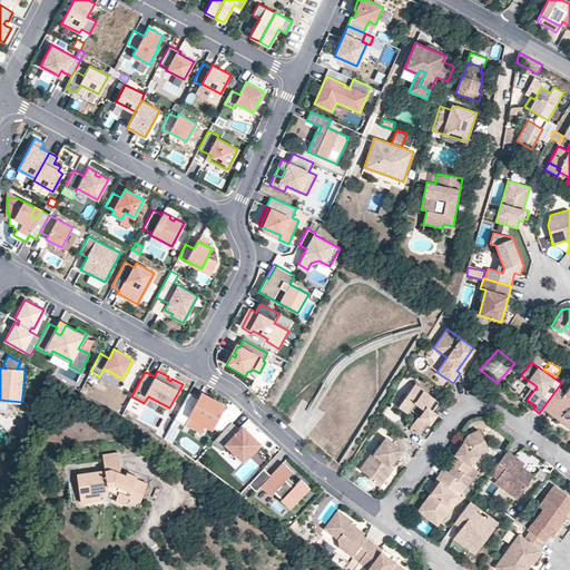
[(537,386),(521,375),(519,379),(534,390),(537,386)]
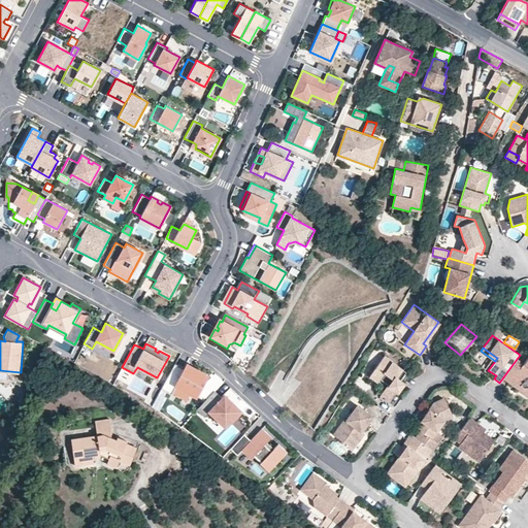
[(405,371),(384,356),(370,375),(378,381),(380,378),(389,386),(382,397),(389,402),(396,390),(397,391),(403,383),(400,380),(405,371)]
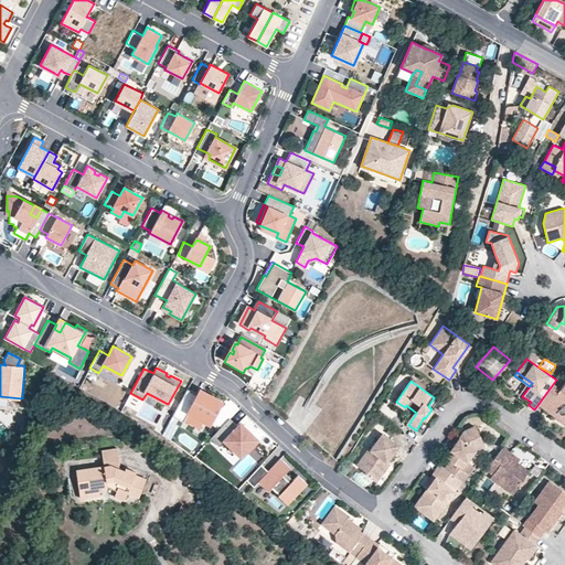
[(564,382),(561,388),(553,384),(546,393),(537,405),(545,409),(547,406),(561,414),(564,414),(564,382)]
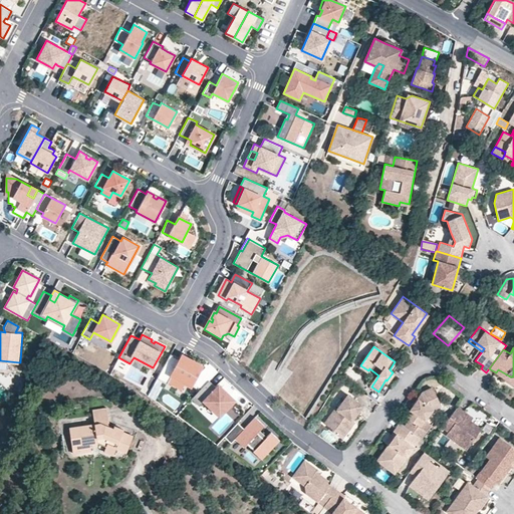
[(191,386),(201,366),(182,355),(180,359),(170,354),(157,378),(167,384),(168,381),(172,374),(185,381),(191,386)]
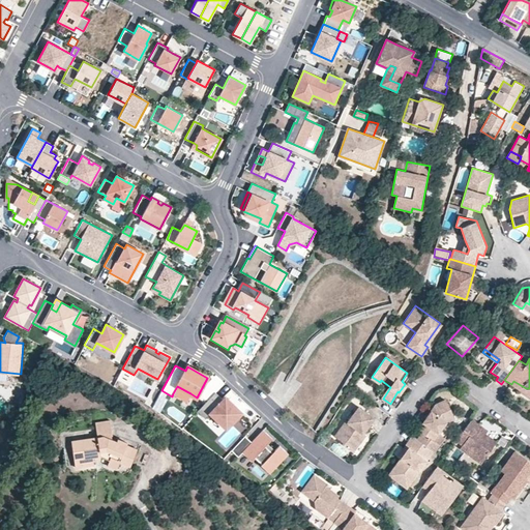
[(139,372),(156,381),(157,379),(138,369),(139,372)]
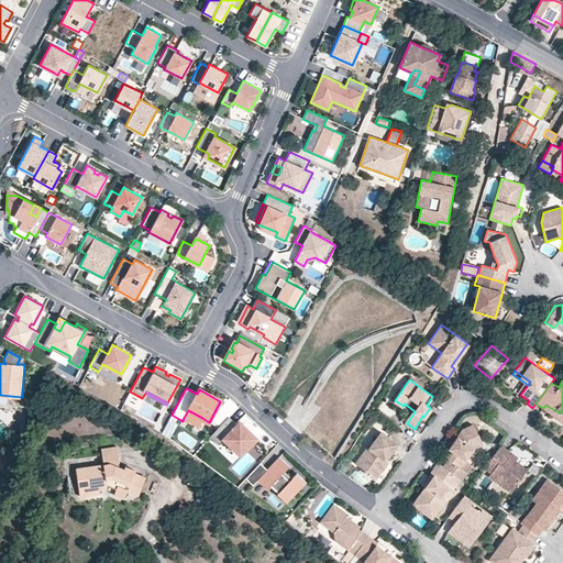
[(562,412),(559,412),(545,405),(543,408),(562,422),(562,421),(562,412)]
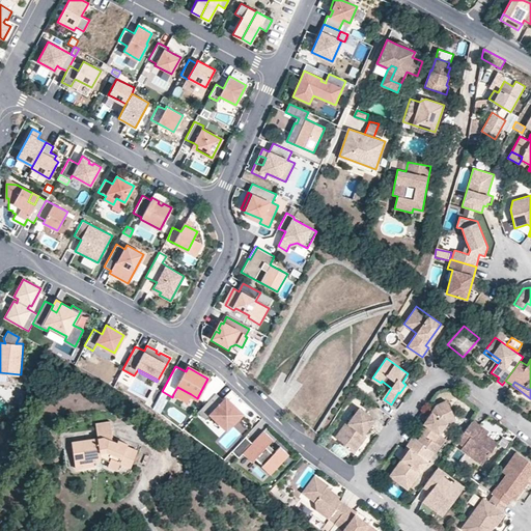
[(188,401),(191,394),(177,387),(173,394),(188,401)]
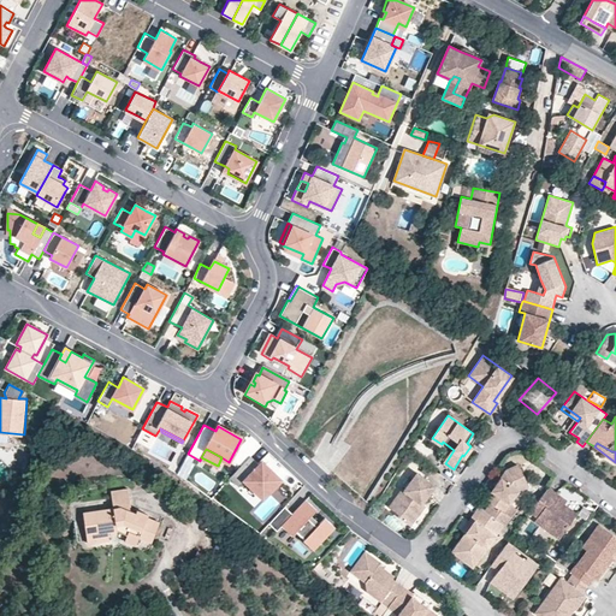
[(283,484),(265,466),(261,469),(253,461),(232,483),(241,492),(247,485),(266,502),(283,484)]
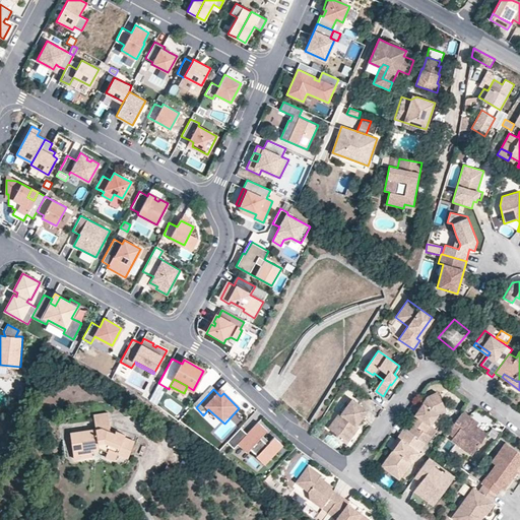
[(446,410),(438,393),(437,392),(428,396),(417,409),(414,413),(409,421),(413,425),(408,431),(423,440),(426,443),(428,444),(430,440),(431,441),(436,434),(434,433),(445,418),(449,415),(446,410)]
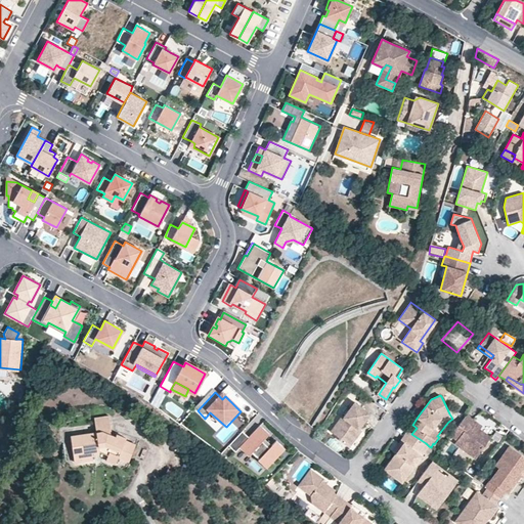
[(352,445),(357,437),(354,435),(359,428),(358,428),(368,413),(352,402),(342,417),(343,418),(334,431),(352,445)]
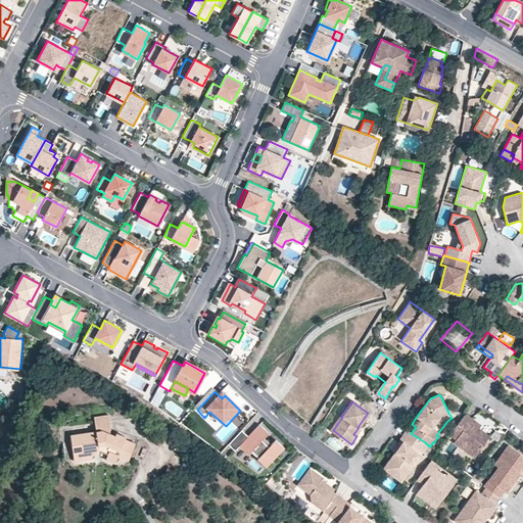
[(472,418),(465,414),(449,434),(457,439),(454,442),(475,457),(490,436),(479,428),(469,421),(472,418)]
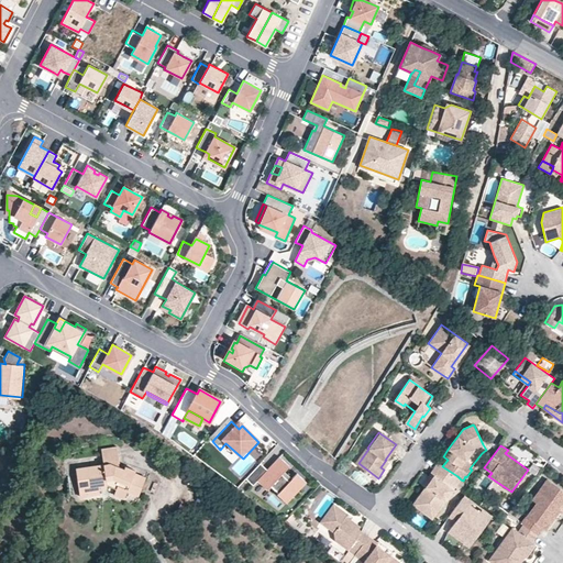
[(114,465),(116,461),(119,460),(118,446),(101,449),(103,464),(76,468),(78,489),(88,488),(88,489),(99,488),(99,487),(101,487),(108,486),(116,489),(114,493),(124,497),(127,492),(129,485),(141,490),(146,477),(134,473),(135,471),(125,466),(124,468),(114,465)]
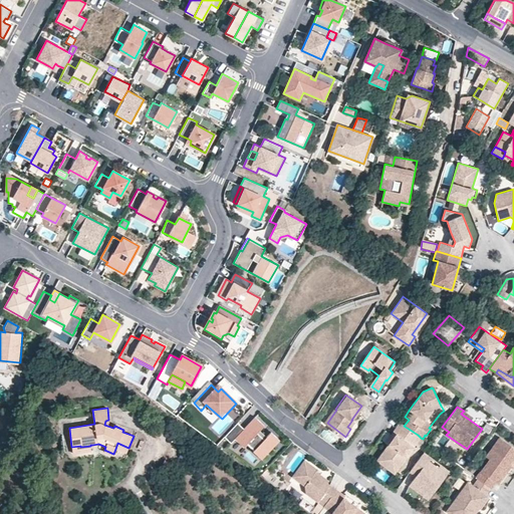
[(473,418),(464,411),(461,414),(471,421),(473,418)]
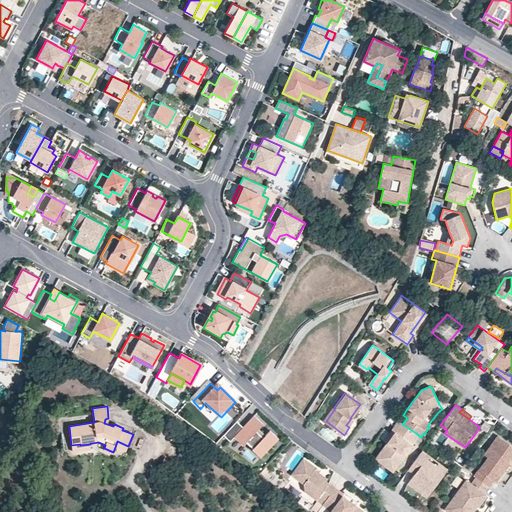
[(260,457),(278,438),(270,430),(265,435),(263,437),(256,431),(258,429),(263,424),(254,415),(243,427),(236,421),(223,435),(230,442),(234,437),(243,445),(246,442),(253,448),(252,449),(260,457)]
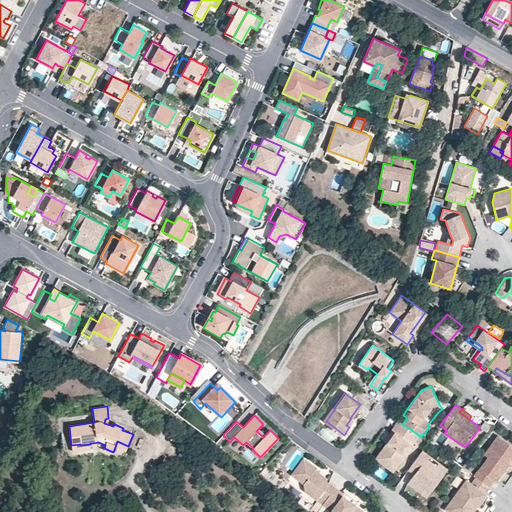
[(386,443),(401,423),(398,420),(383,441),(386,443)]
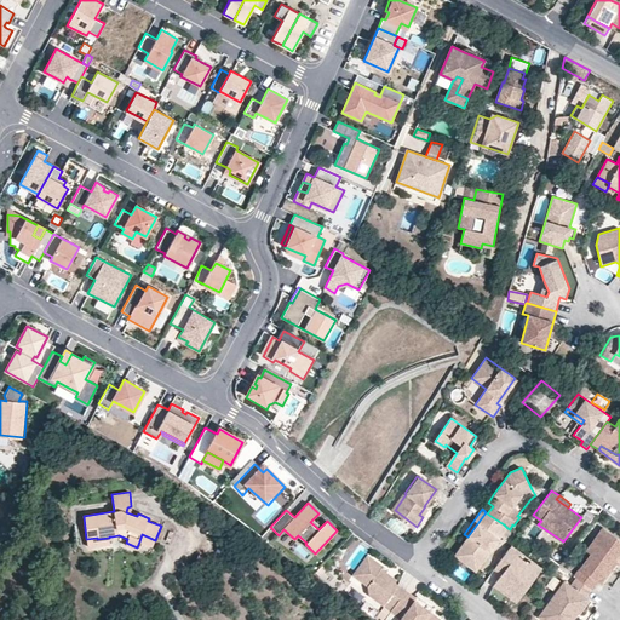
[(487,514),(486,512),(468,537),(454,555),(475,570),(500,538),(497,535),(504,524),(487,514)]
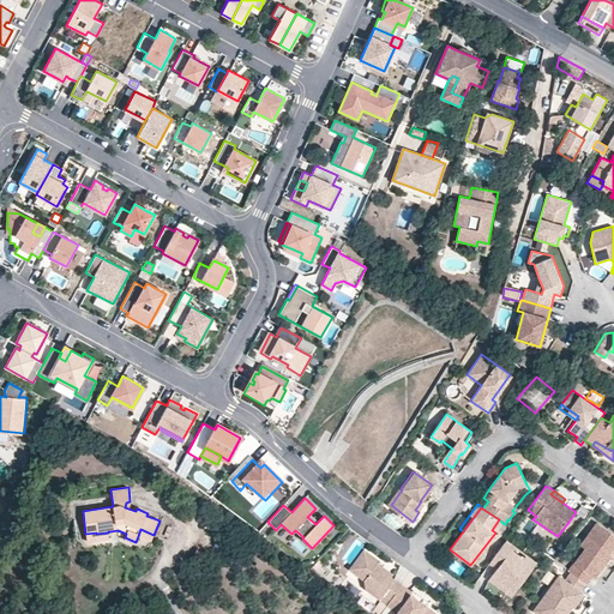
[(307,517),(315,524),(318,522),(309,515),(307,517)]
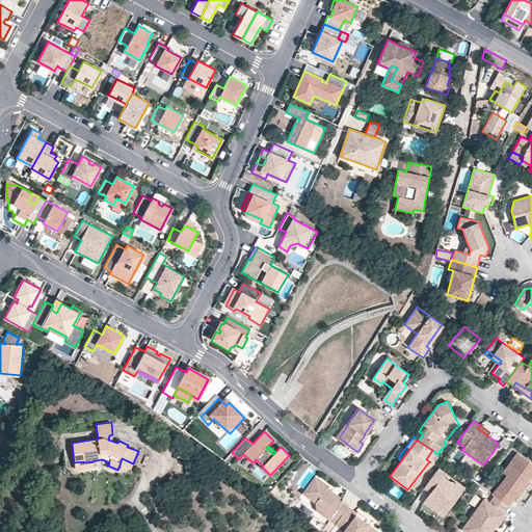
[(435,453),(432,450),(426,459),(429,461),(435,453)]
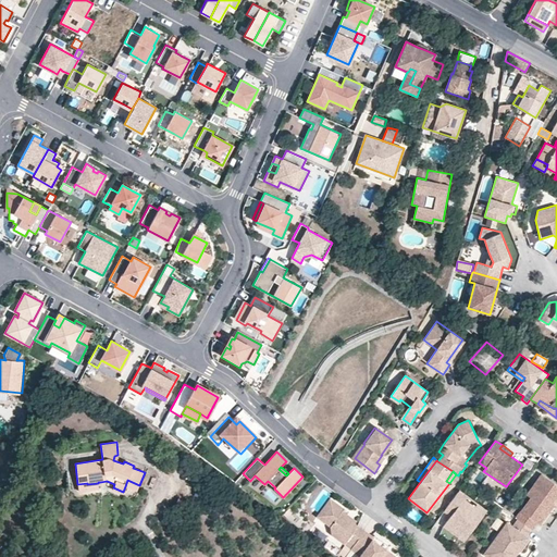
[(556,496),(556,484),(541,473),(525,494),(527,495),(530,497),(520,509),(516,516),(533,530),(537,522),(540,523),(541,522),(553,506),(552,505),(555,499),(556,496)]
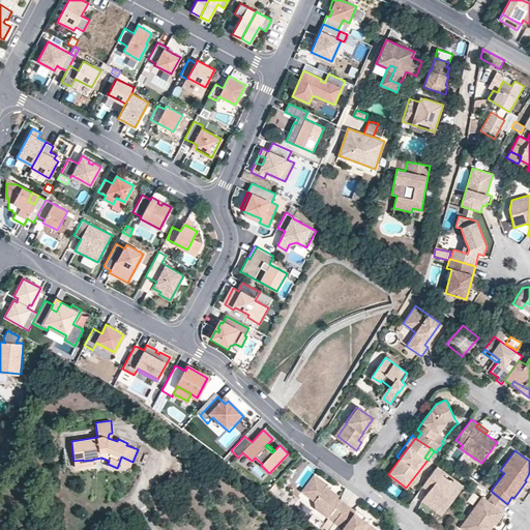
[(133,462),(121,457),(119,463),(130,467),(133,462)]
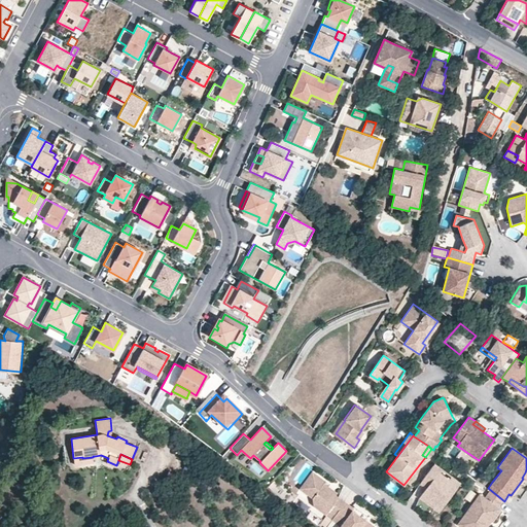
[(82,458),(82,457),(73,458),(75,465),(94,463),(93,457),(82,458)]
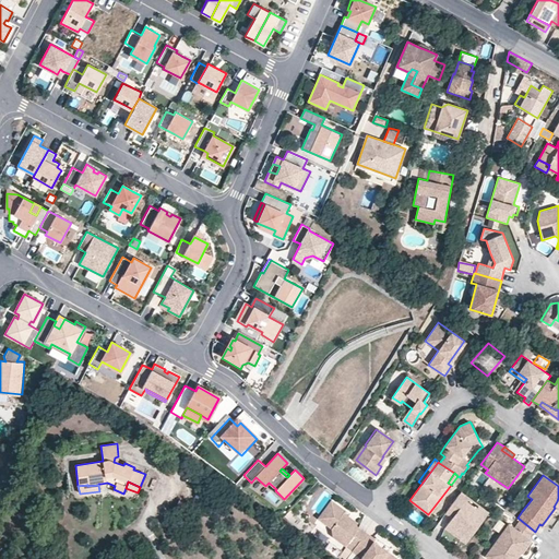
[(488,512),(461,492),(447,511),(453,516),(444,527),(465,543),(488,512)]
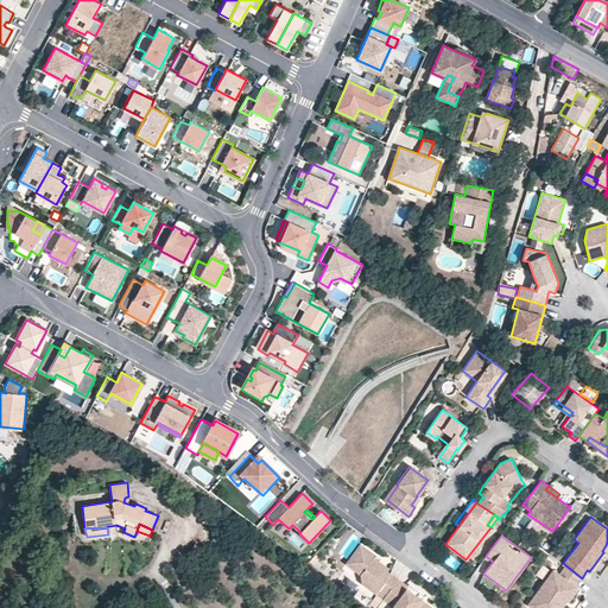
[(206,549),(195,543),(190,552),(201,558),(206,549)]
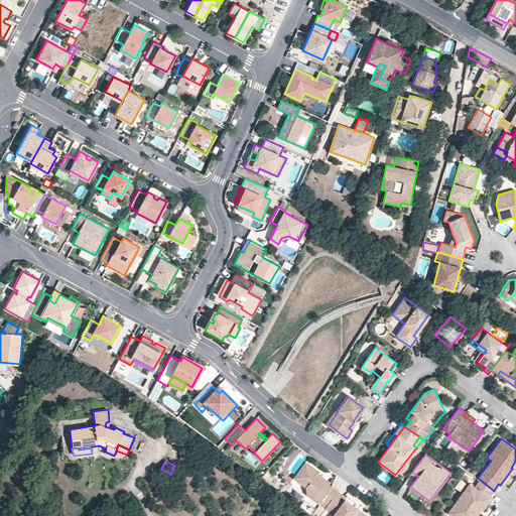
[(331,482),(317,473),(318,471),(305,461),(293,479),(306,487),(306,495),(318,504),(321,501),(328,505),(338,491),(332,487),(329,485),(331,482)]
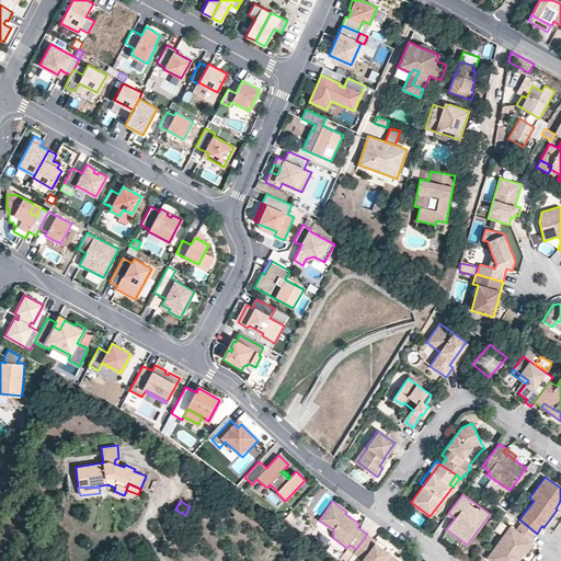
[(537,534),(522,523),(516,529),(511,525),(487,558),(490,560),(514,560),(530,539),(531,540),(537,534)]
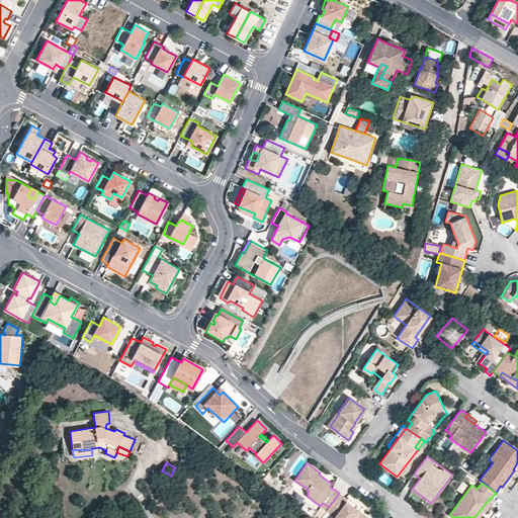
[(361,507),(348,498),(347,499),(339,493),(329,507),(326,511),(334,516),(332,517),(368,517),(369,517),(359,510),(361,507)]
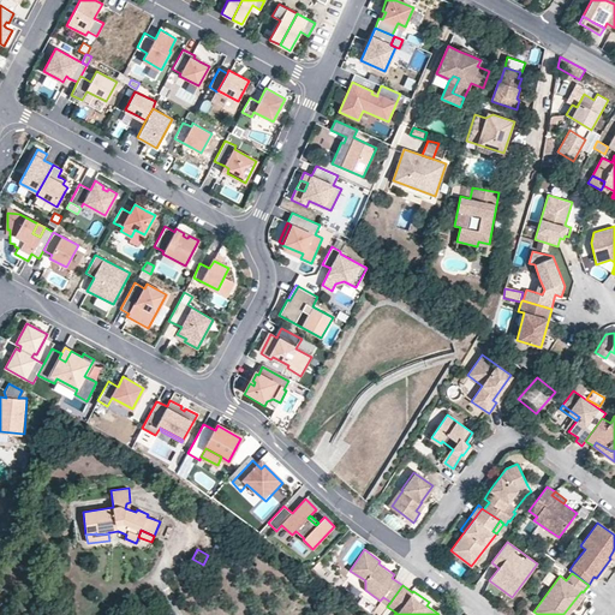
[(568,614),(584,593),(583,592),(581,591),(563,614),(568,614)]
